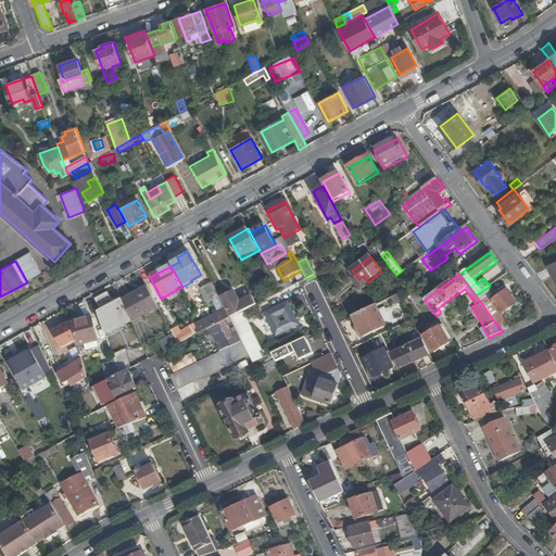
[(363,286),(368,282),(363,276),(358,279),(363,286)]
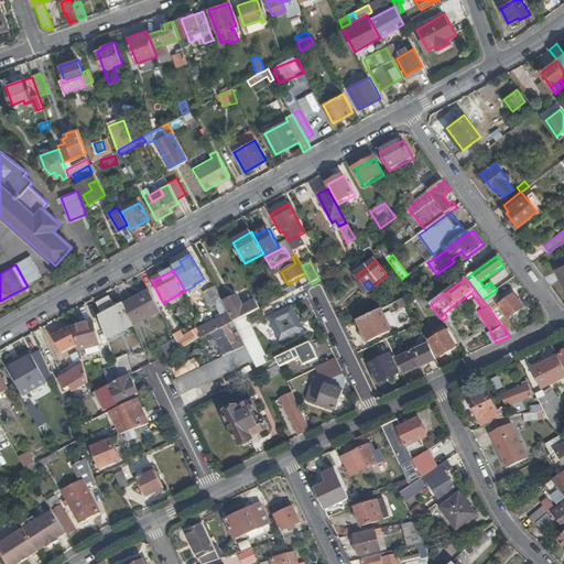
[(284,291),(288,296),(302,290),(299,284),(284,291)]
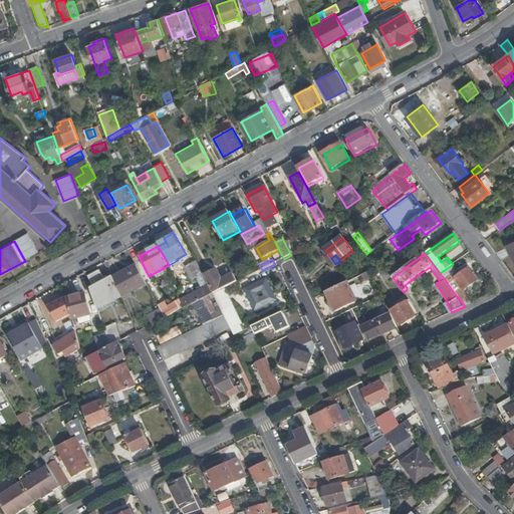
[(205,277),(196,261),(187,266),(194,278),(197,276),(205,289),(186,298),(190,306),(194,304),(202,300),(215,294),(205,277)]
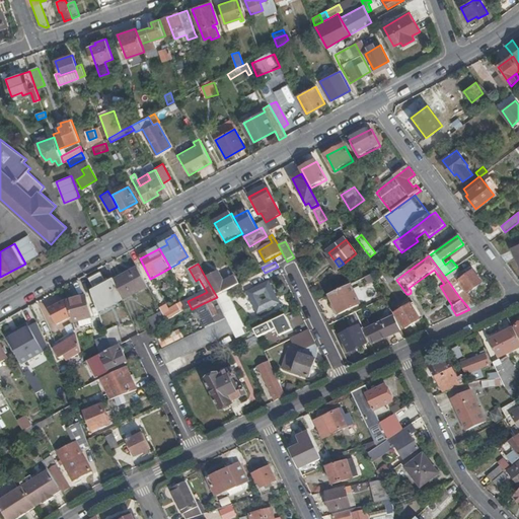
[(463,275),(457,267),(444,276),(450,284),(457,279),(463,275)]
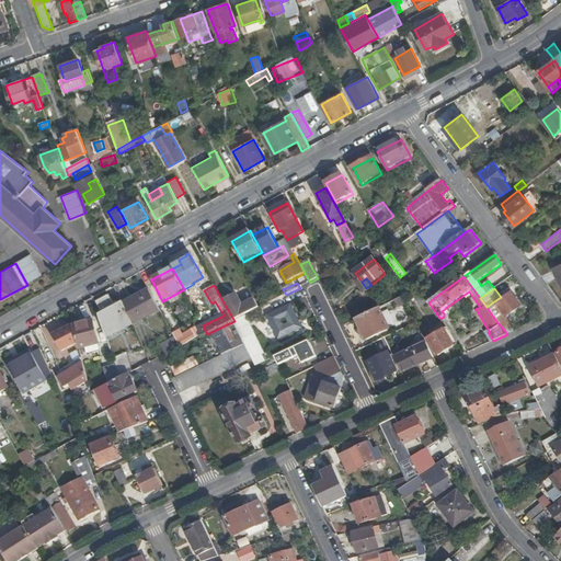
[(422,294),(419,289),(412,293),(422,307),(428,302),(422,294)]
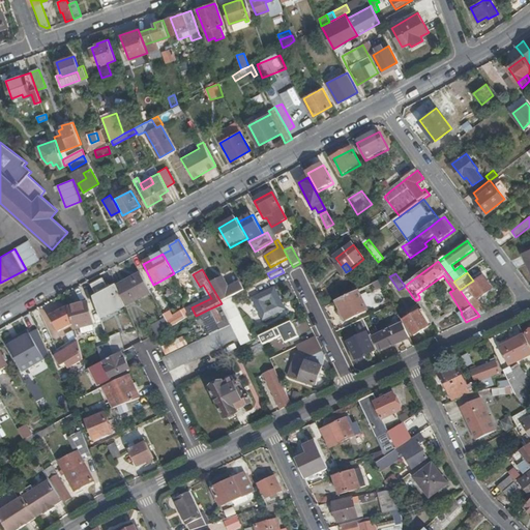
[(404,273),(399,277),(405,286),(410,282),(404,273)]
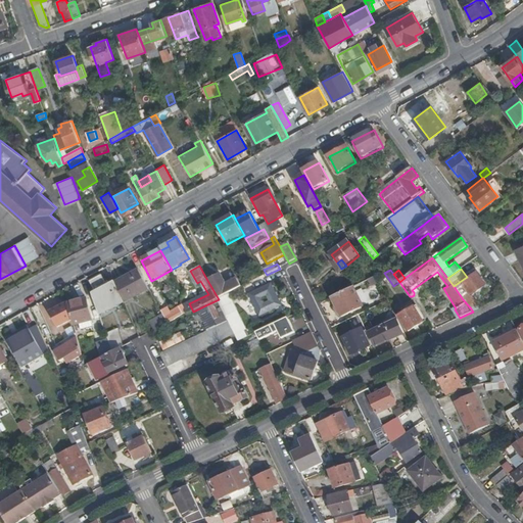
[(139,272),(115,283),(124,302),(149,290),(139,272)]
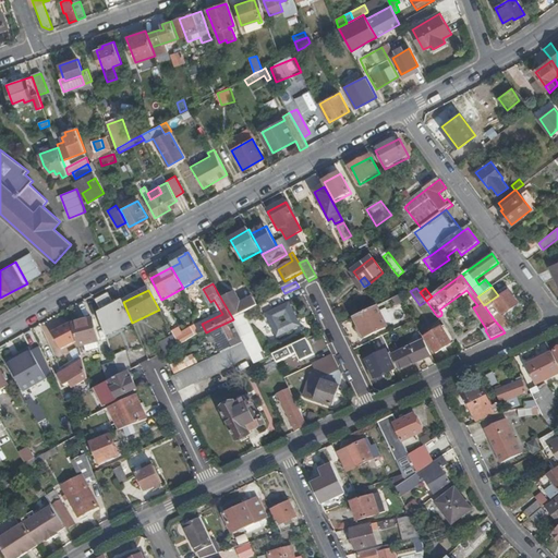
[(500,293),(498,295),(492,300),(504,316),(519,305),(509,291),(502,295),(500,293)]
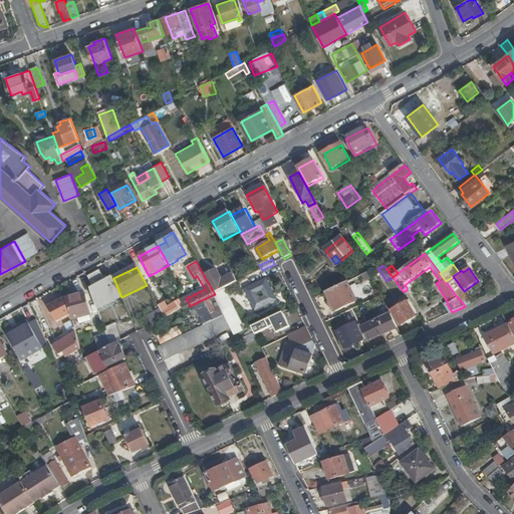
[(217,270),(205,277),(215,294),(226,288),(239,282),(235,274),(223,280),(217,270)]
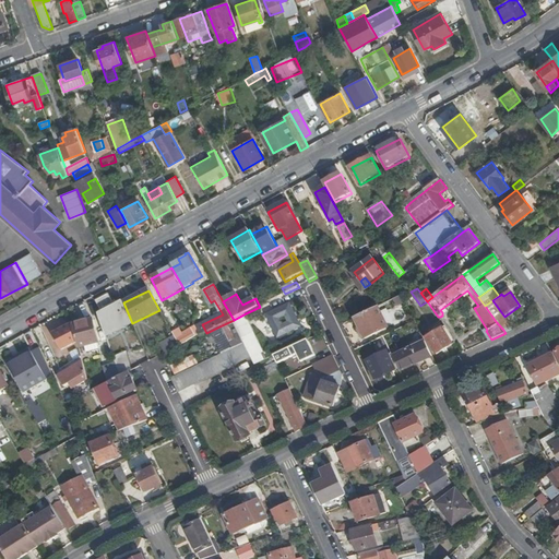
[(103,313),(99,316),(107,337),(132,323),(123,302),(118,305),(116,301),(113,304),(109,296),(96,302),(103,313)]
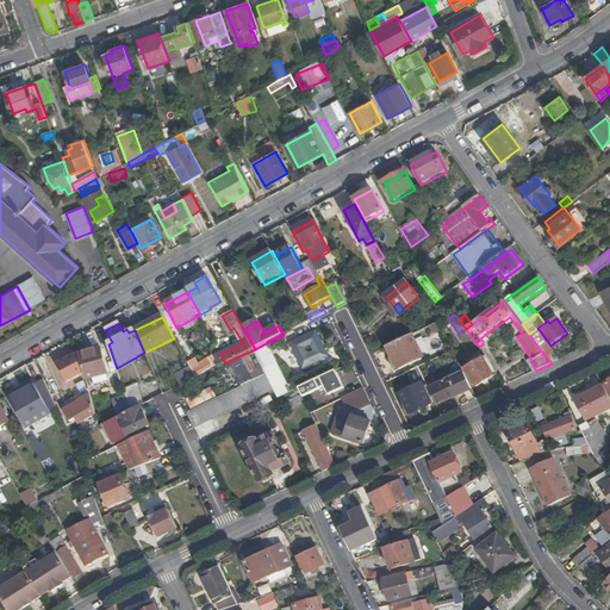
[(435,325),(428,329),(430,336),(437,331),(435,325)]
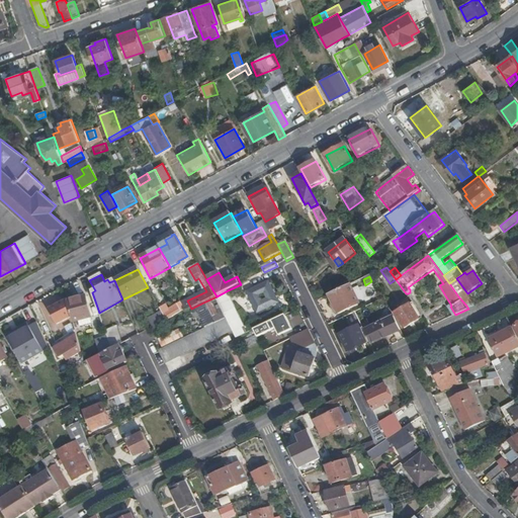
[(458,296),(466,306),(472,300),(467,293),(456,278),(449,283),(458,296)]
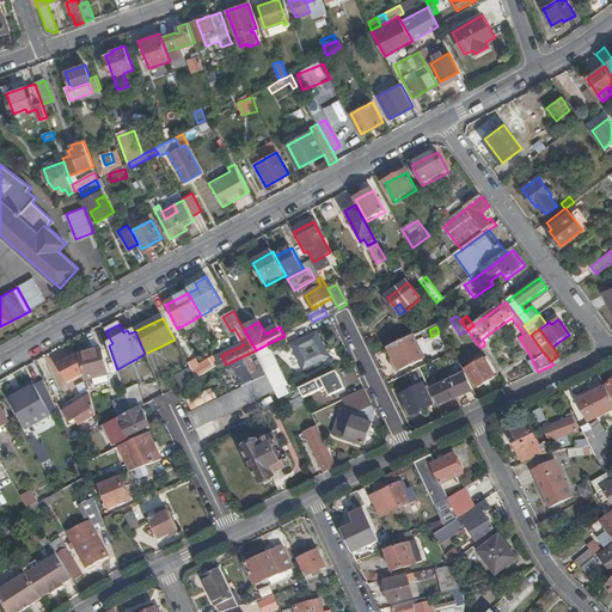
[(304,371),(322,362),(318,355),(325,352),(316,331),(291,343),(304,371)]
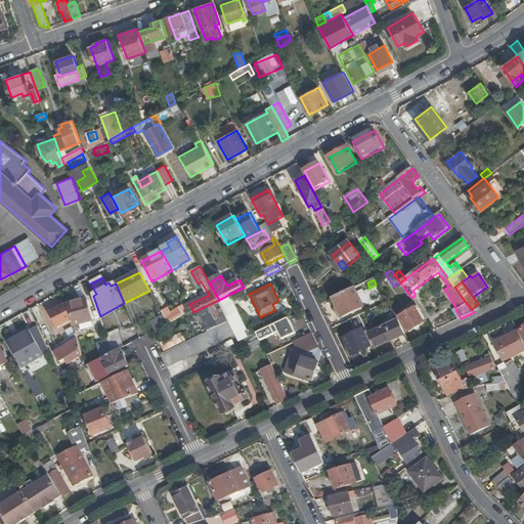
[(353,289),(332,299),(341,318),(361,309),(353,289)]
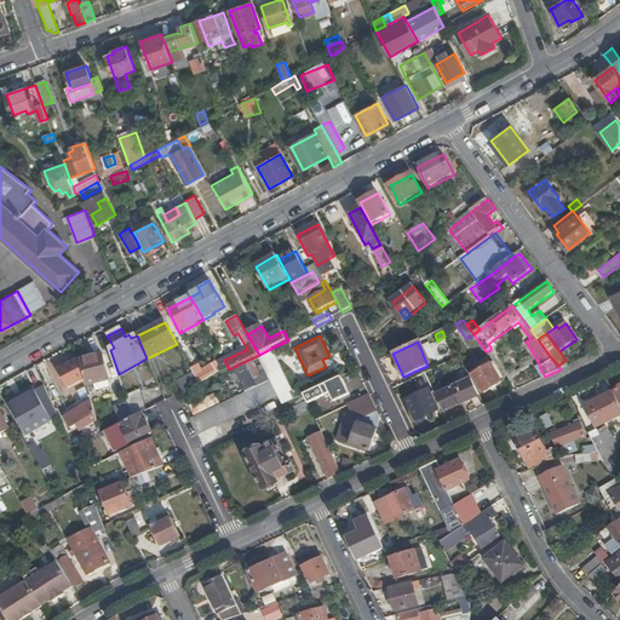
[(273,348),(259,355),(270,380),(271,380),(285,374),(273,348)]
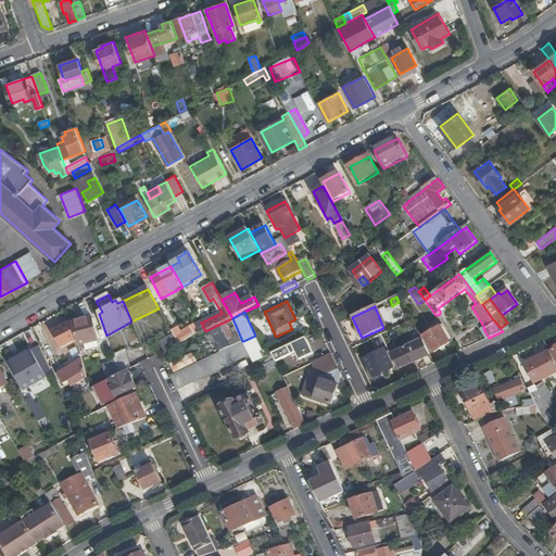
[(242,341),(232,318),(218,325),(229,348),(242,341)]
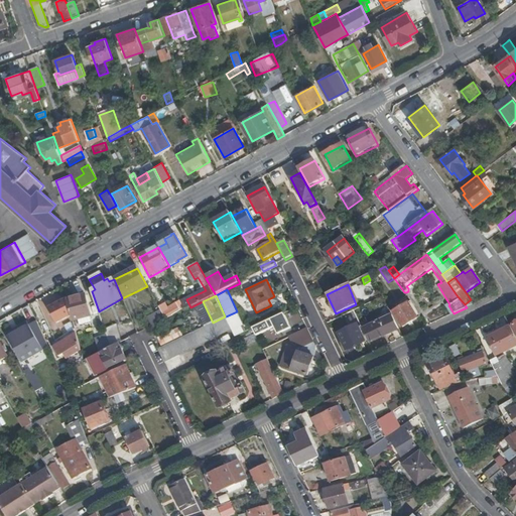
[(87,296),(68,301),(72,316),(74,321),(79,320),(81,325),(91,321),(90,317),(92,317),(87,296)]
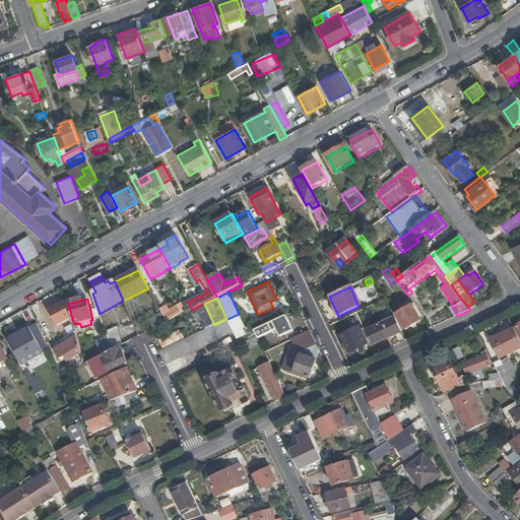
[(270,302),(273,308),(279,305),(276,299),(270,302)]
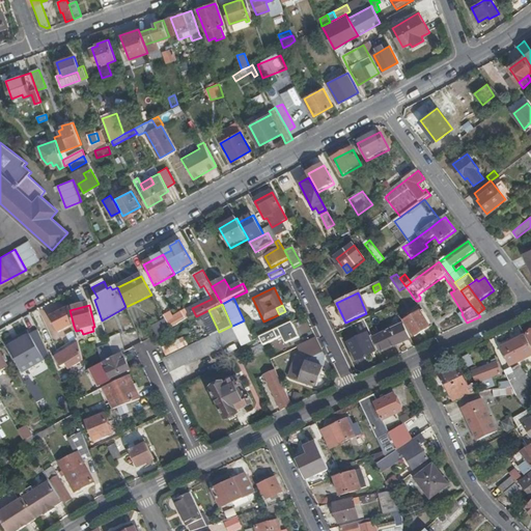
[(74,326),(70,308),(51,318),(59,333),(74,326)]
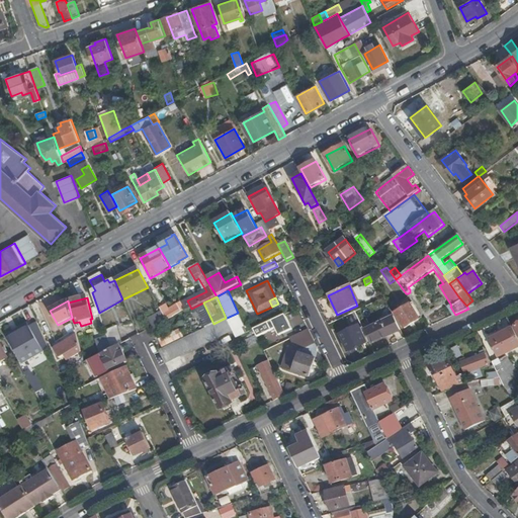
[(203,303),(195,307),(206,328),(213,324),(203,303)]
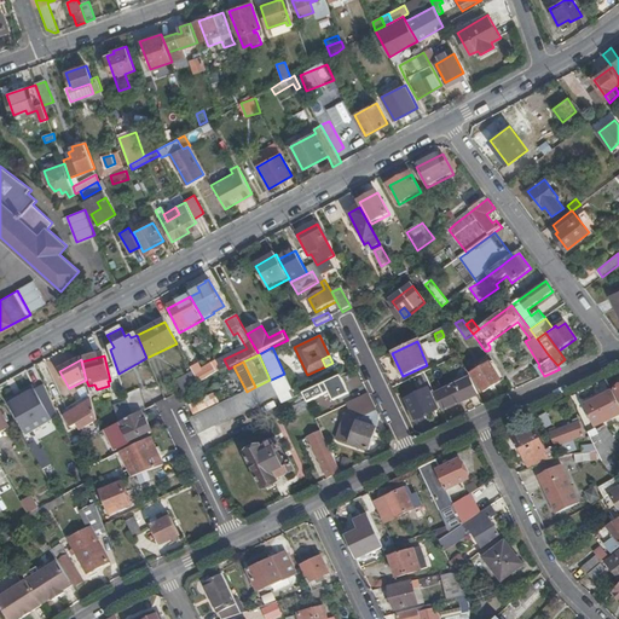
[(194,372),(198,383),(207,380),(206,377),(214,374),(210,366),(202,371),(198,363),(190,368),(194,372)]
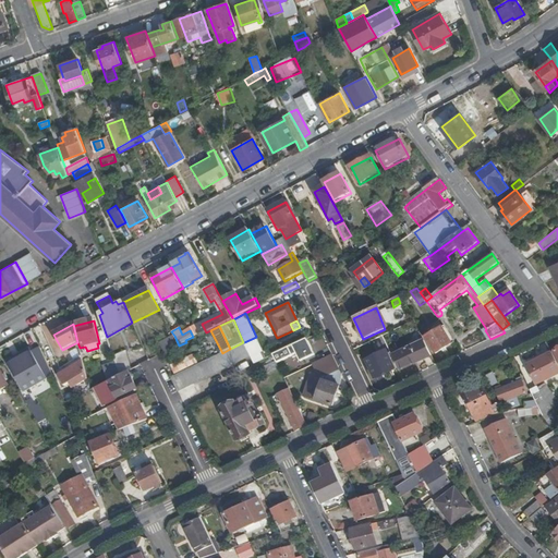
[(426,338),(436,354),(452,346),(443,328),(434,332),(433,330),(429,332),(432,335),(426,338)]
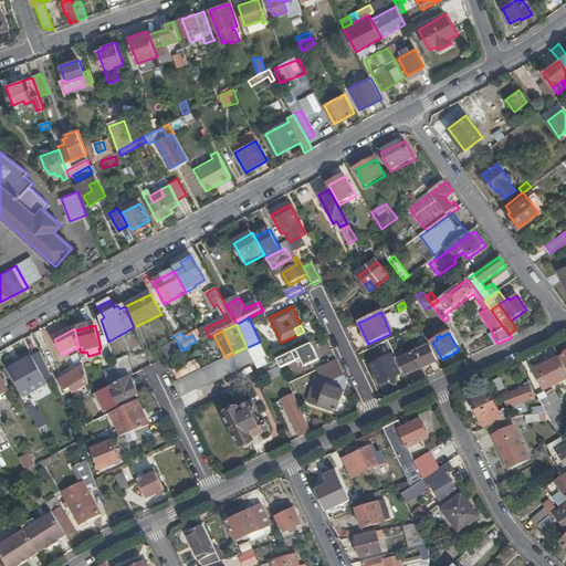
[(177,341),(161,348),(167,358),(175,354),(181,350),(177,341)]
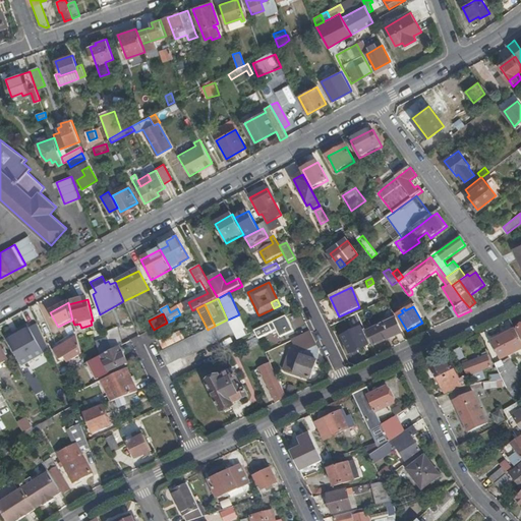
[(228,320),(234,333),(245,328),(239,314),(228,320)]
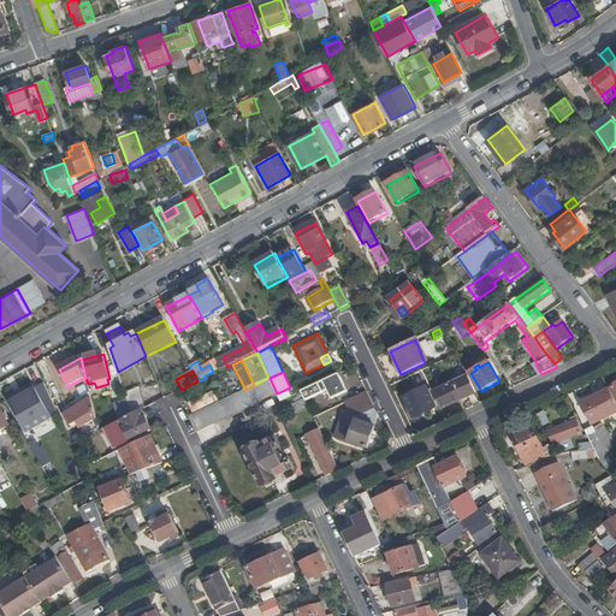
[(437,403),(440,409),(475,392),(468,377),(439,391),(433,395),(437,403)]
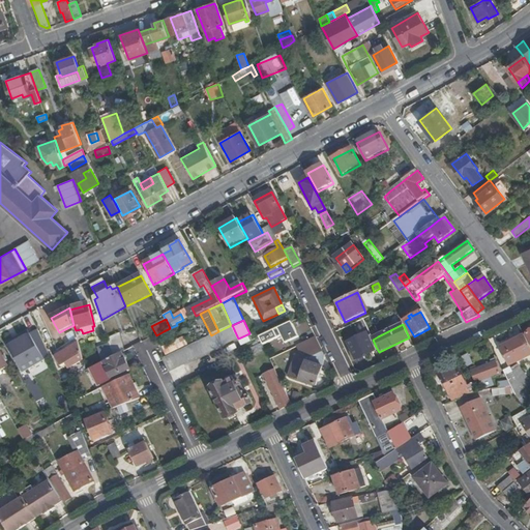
[(189,346),(165,357),(172,371),(210,352),(238,339),(232,325),(231,325),(218,331),(211,335),(189,346)]
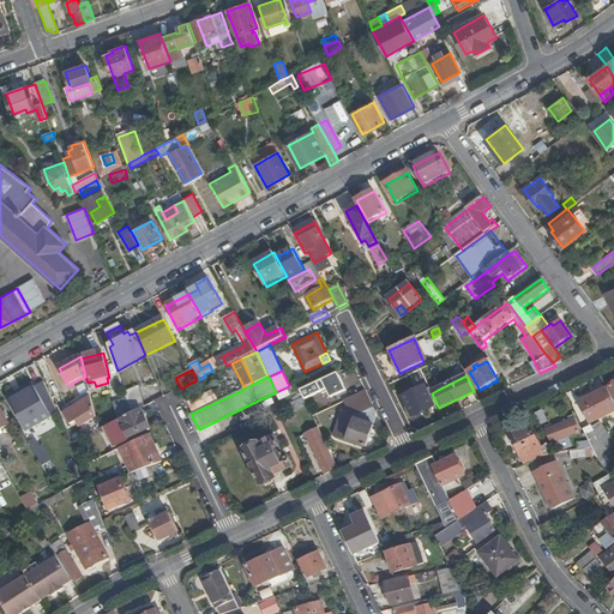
[(426,380),(421,381),(408,387),(410,393),(425,386),(427,391),(429,390),(428,387),(426,380)]
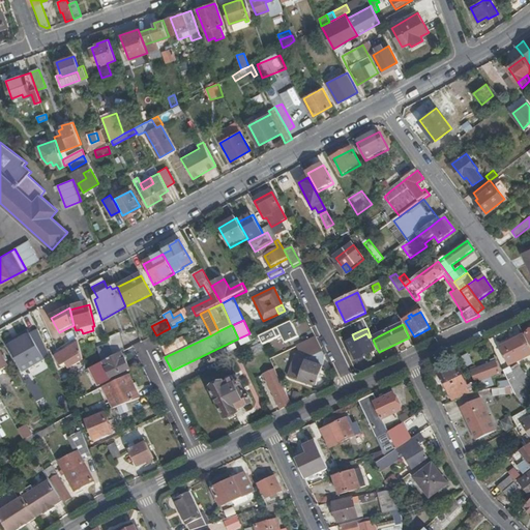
[(156,335),(152,337),(156,347),(169,341),(164,331),(156,335)]
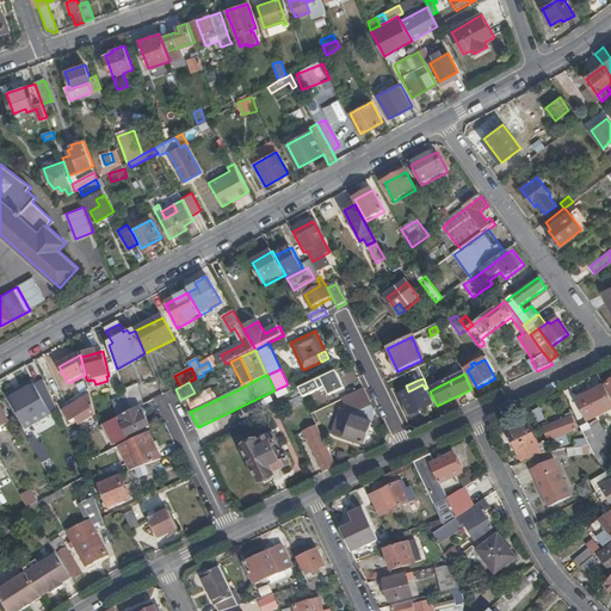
[(316,382),(298,389),(302,396),(303,399),(320,392),(316,382)]
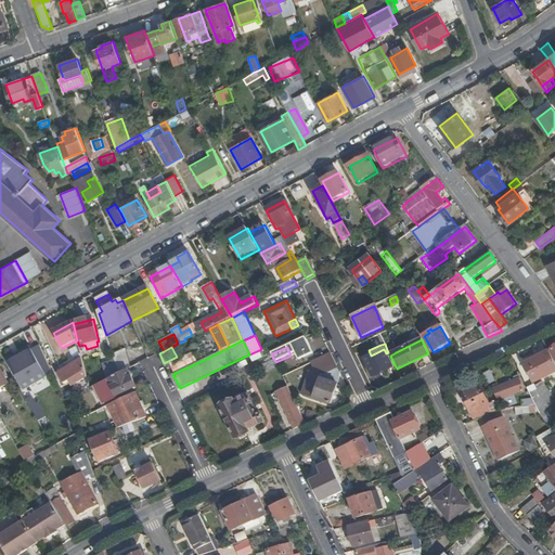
[(119,373),(128,370),(131,368),(125,349),(114,356),(119,373)]
